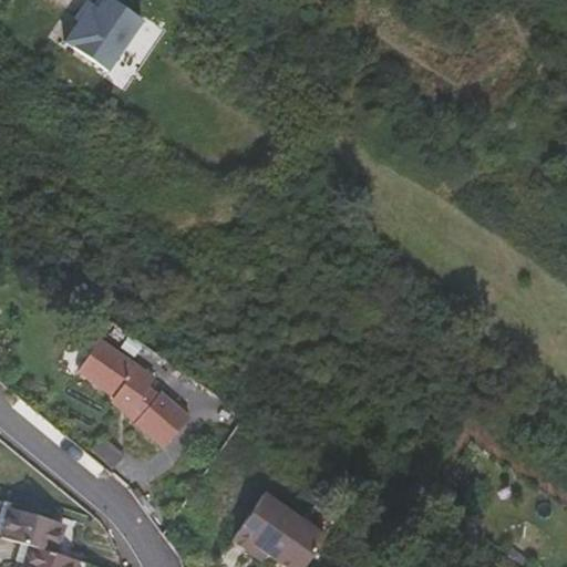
[(109,71),(143,20),(114,0),(103,0),(96,9),(92,17),(85,11),(65,41),(109,71)]
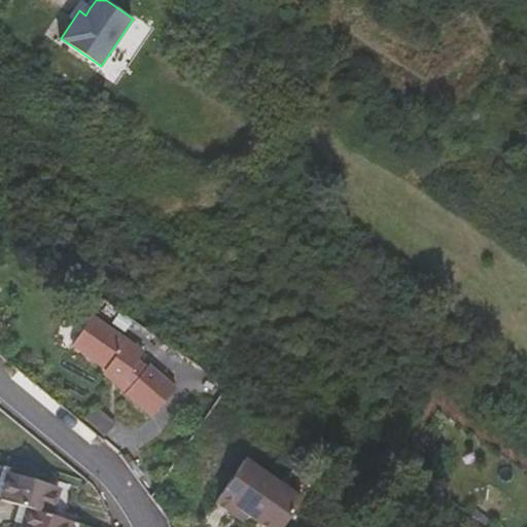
[(85,15),(90,8),(83,4),(79,10),(85,15)]
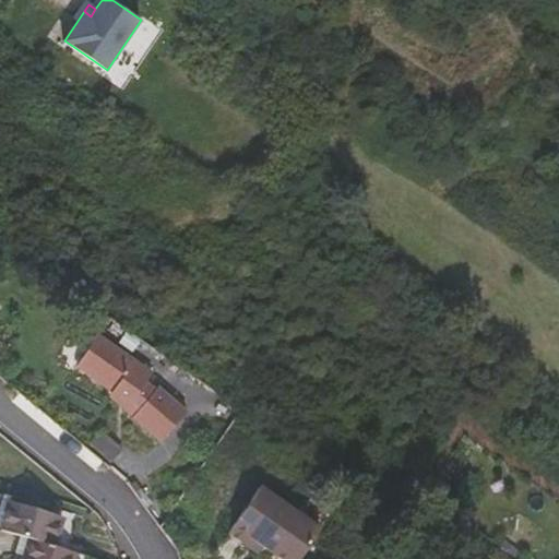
[(73,367),(109,393),(118,397),(133,412),(129,417),(156,442),(183,412),(155,388),(152,391),(143,383),(149,375),(94,336),(73,367)]
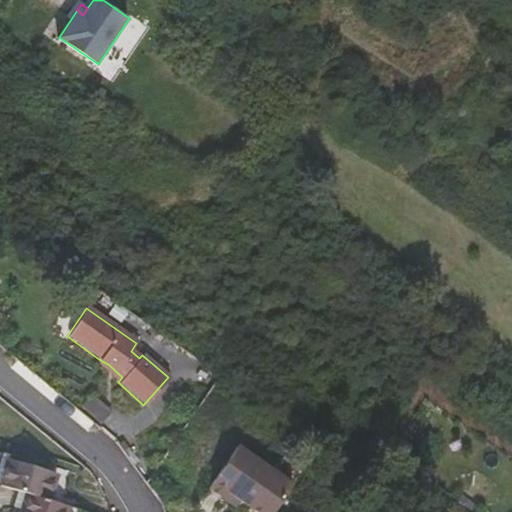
[(108,364),(100,360),(97,364),(118,382),(122,377),(108,364)]
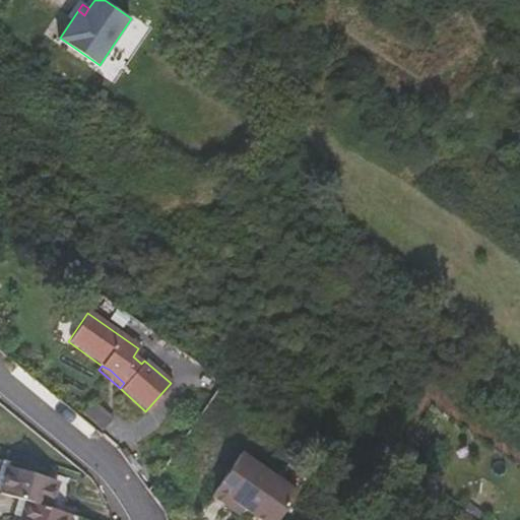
[(228,502),(240,510),(253,519),(276,519),(296,496),(240,455),(208,496),(223,508),(228,502)]
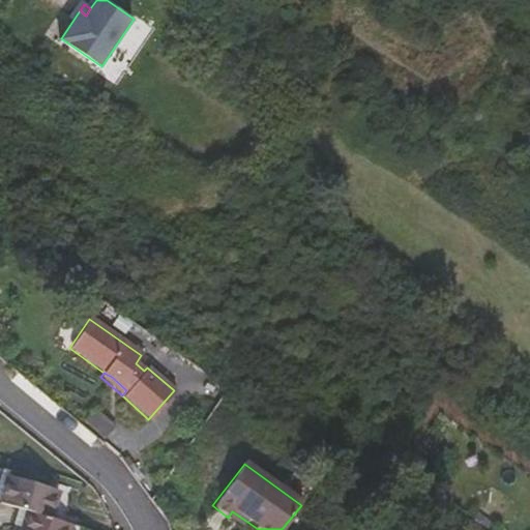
[(27,510),(49,517),(57,489),(7,474),(0,500),(0,499),(0,502),(20,508),(27,510)]
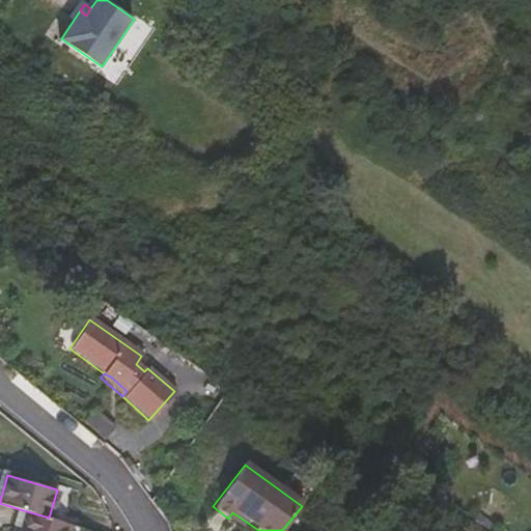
[(23,524),(27,511),(20,509),(16,522),(23,524)]
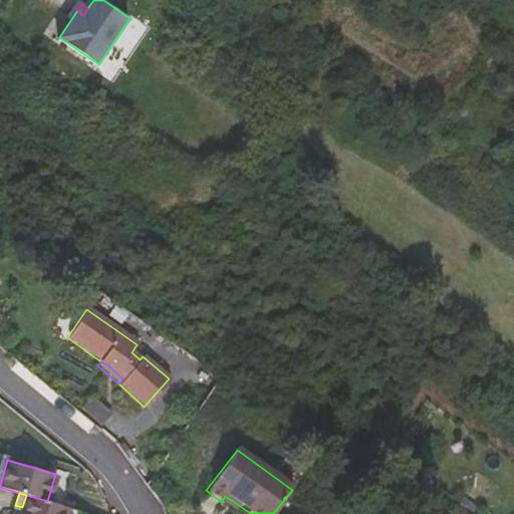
[(46,513),(65,513),(68,508),(47,501),(26,495),(22,507),(46,513)]
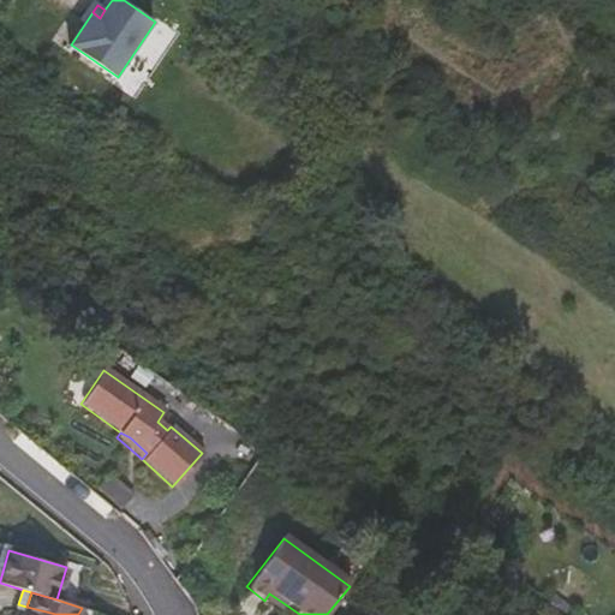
[(279,610),(284,603),(269,593),(264,601),(279,610)]
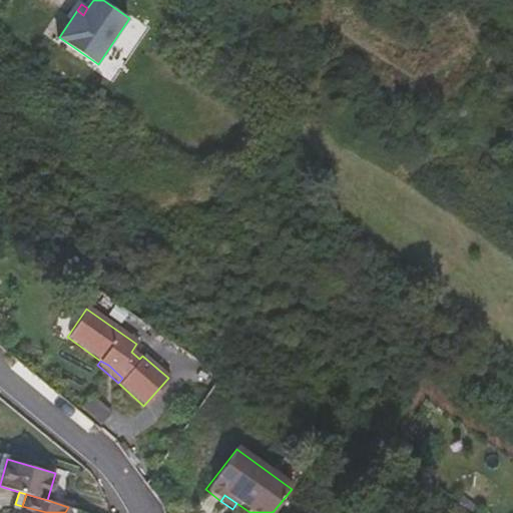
[(20,512),(22,506),(15,504),(12,512),(20,512)]
